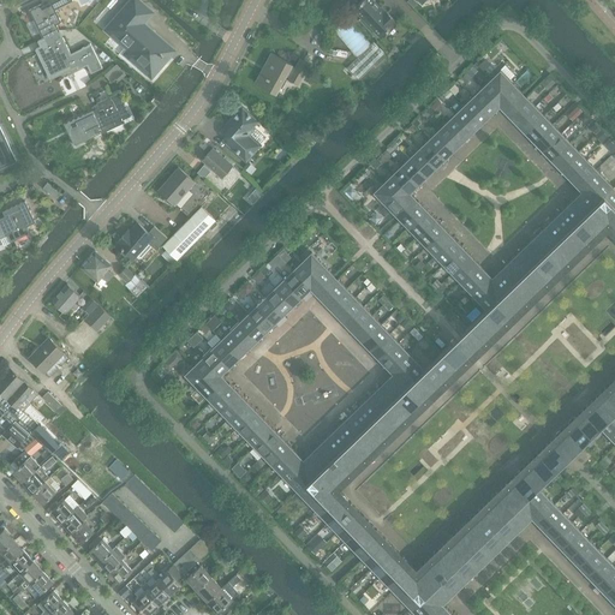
[(49,0),(29,11),(40,33),(43,39),(59,31),(57,25),(61,23),(55,10),(73,1),(72,0),(49,0)]
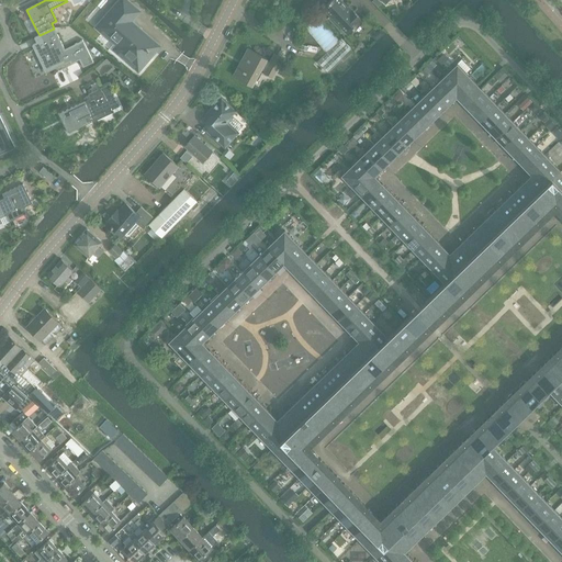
[(146,64),(150,58),(150,56),(158,46),(130,22),(138,11),(125,0),(121,0),(98,27),(128,55),(125,58),(126,59),(126,62),(130,65),(133,65),(138,70),(144,64),(146,64)]
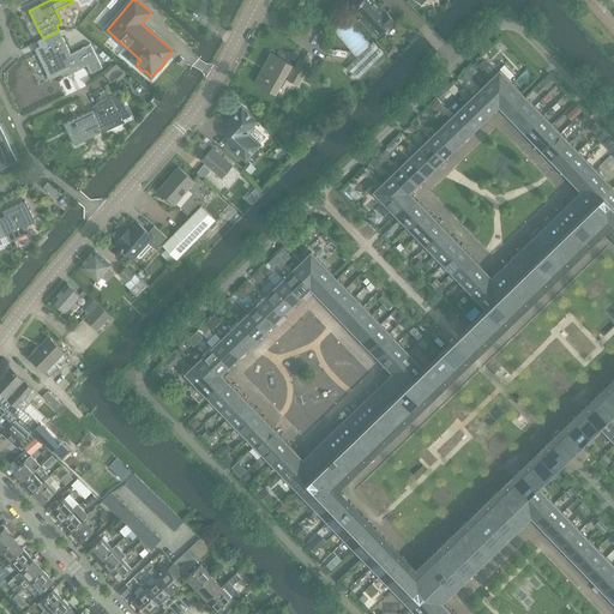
[(385,12),(384,13),(371,0),(361,0),(353,8),(380,37),(393,24),(392,23),(395,20),(385,12)]
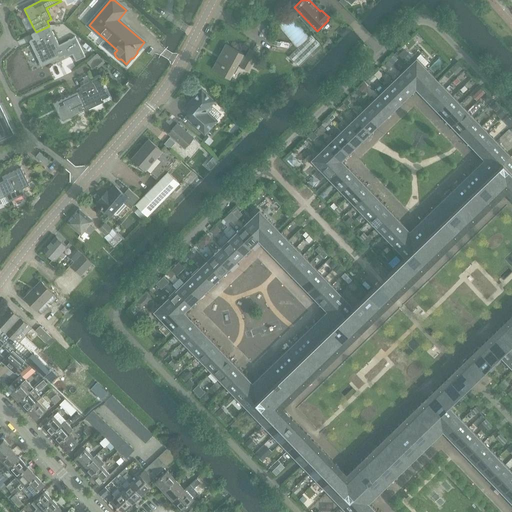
[(33,39),(30,41),(30,42),(31,42),(41,64),(45,62),(46,61),(57,56),(58,58),(64,56),(65,58),(72,54),(76,61),(85,56),(75,37),(68,40),(58,45),(49,26),(36,32),(31,34),(33,39)]
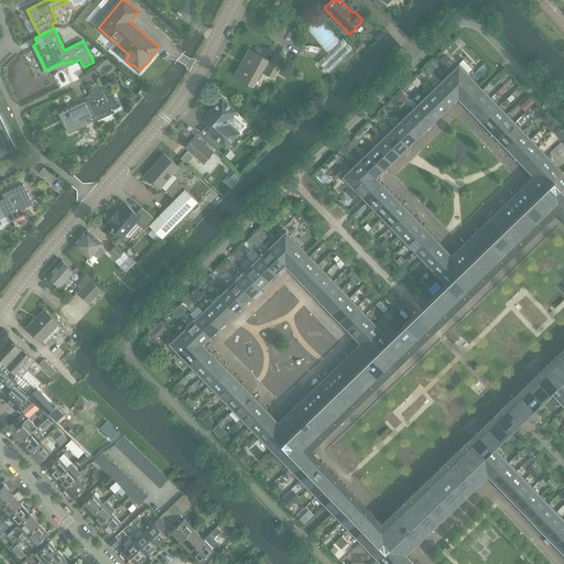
[(378,41),(384,34),(381,30),(373,36),(378,41)]
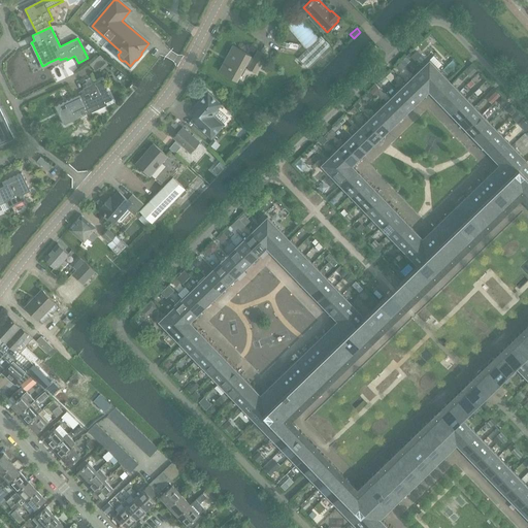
[(298,58),(307,68),(330,46),(320,36),(298,58)]
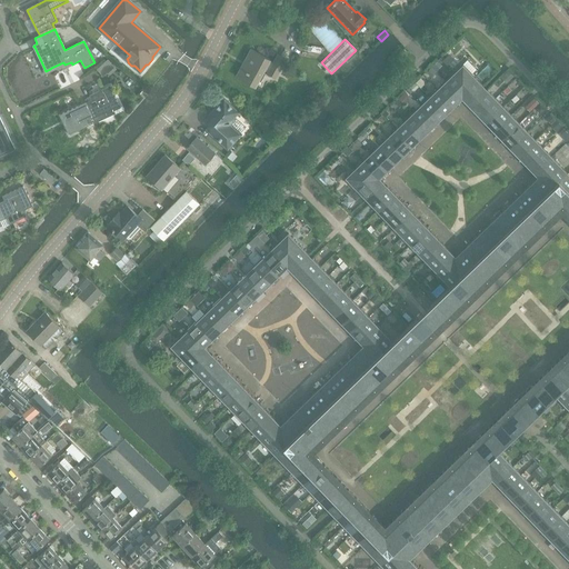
[(251,49),(236,76),(256,87),(265,70),(267,71),(267,73),(277,79),(287,59),(277,53),(272,62),(269,61),(270,60),(251,49)]
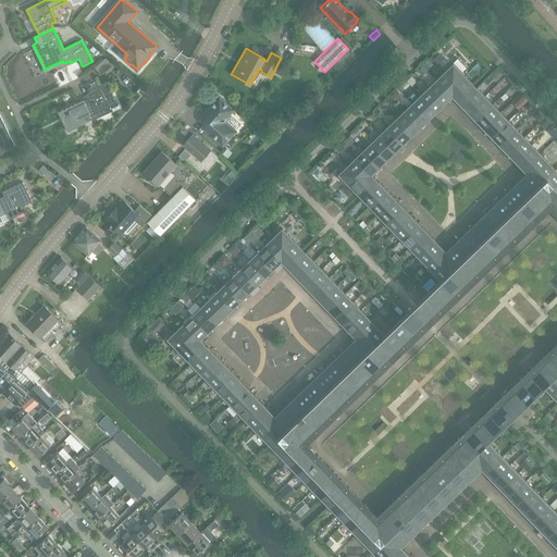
[(437,64),(444,59),(440,53),(433,60),(437,64)]
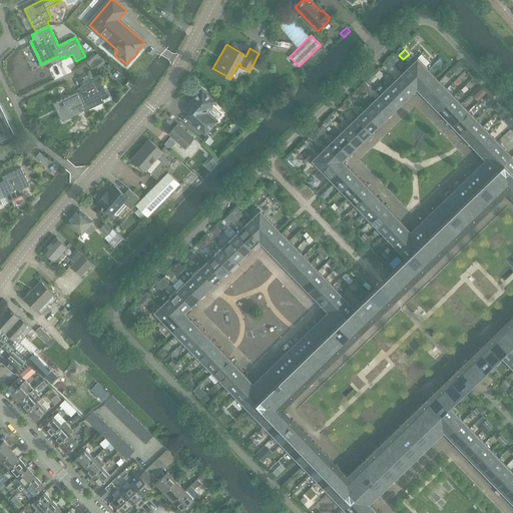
[(97,52),(87,61),(93,68),(97,64),(99,67),(105,61),(97,52)]
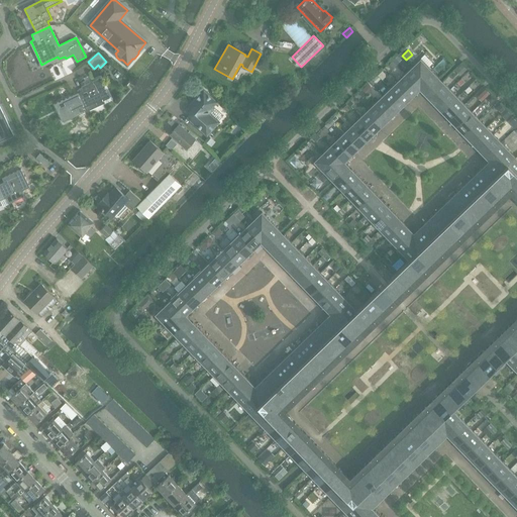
[(398,56),(393,61),(396,65),(401,60),(398,56)]
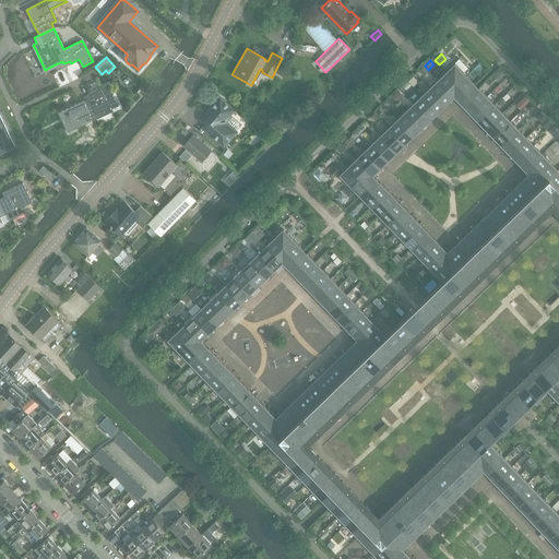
[(435,288),(427,295),(425,298),(417,305),(414,308),(409,312),(403,319),(400,321),(385,335),(307,253),(305,252),(304,250),(283,229),(167,341),(188,361),(191,365),(322,501),(329,508),(378,558),(558,558),(558,514),(489,442),(503,428),(506,426),(513,419),(516,415),(521,412),(527,405),(531,402),(545,389),(558,403),(558,171),(478,88),(476,86),(475,85),(454,63),(339,175),(359,197),(361,198),(363,200),(395,233),(399,237),(441,282),(435,288)]
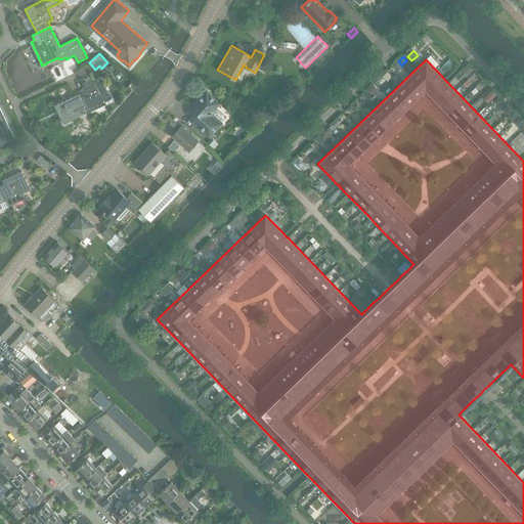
[(397,61),(392,67),(396,71),(401,66),(397,61)]
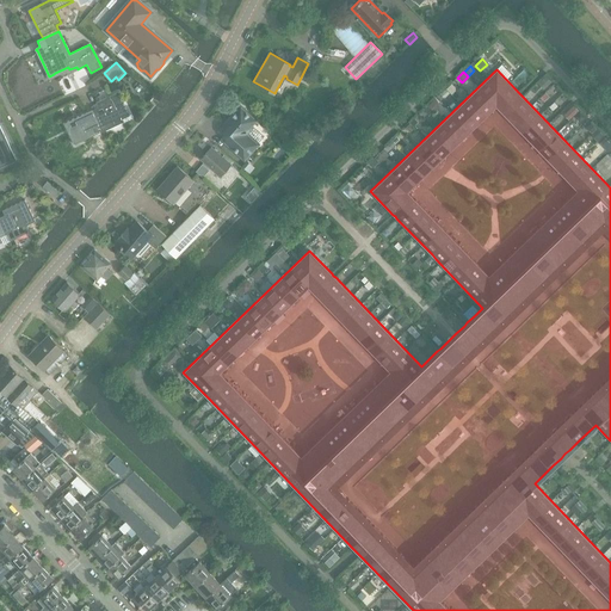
[(537,84),(543,90),(551,82),(545,75),(537,84)]
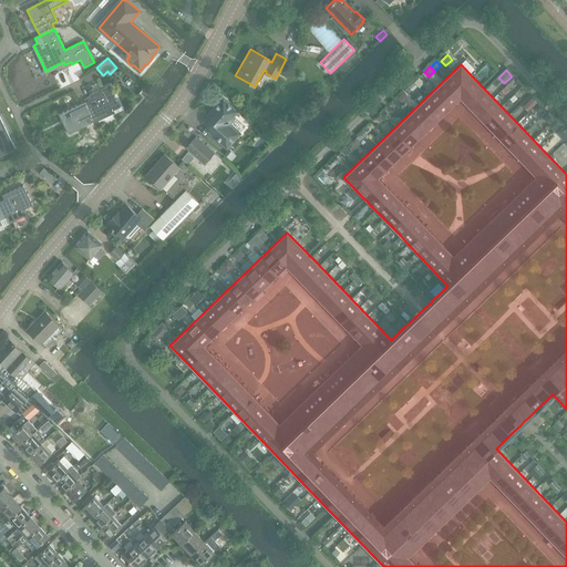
[(91,99),(84,102),(92,119),(93,117),(95,123),(115,113),(113,111),(121,107),(120,105),(110,85),(90,95),(91,99)]
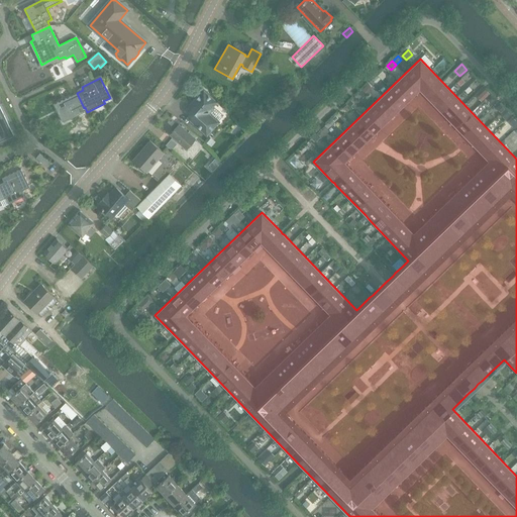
[(368,84),(362,90),(367,95),(368,95),(370,93),(371,87),(368,84)]
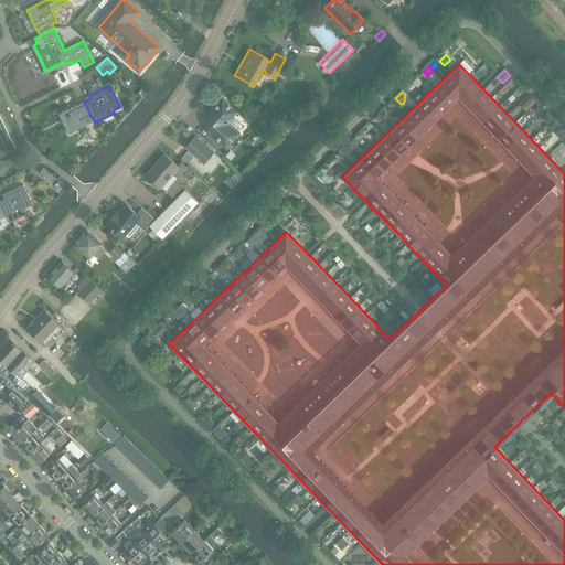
[(529,109),(530,107),(532,106),(535,103),(530,97),(523,104),(529,109)]
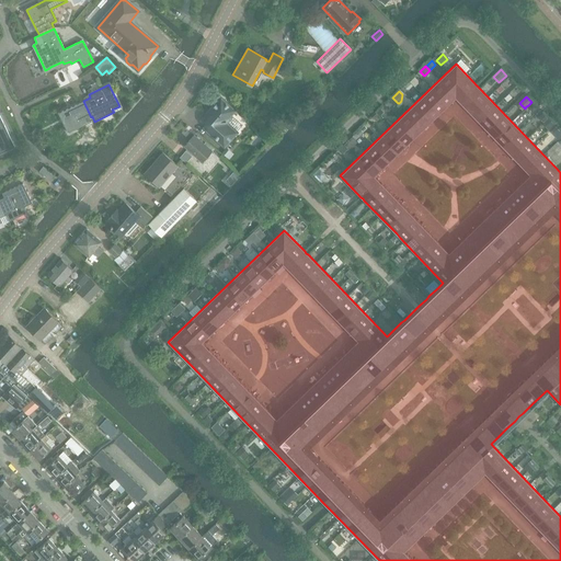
[(206,124),(203,128),(215,138),(214,139),(218,142),(218,141),(224,147),(227,144),(228,145),(233,138),(232,137),(237,133),(236,133),(242,126),(231,116),(236,111),(230,107),(231,106),(225,100),(224,101),(220,98),(218,101),(217,100),(213,105),(214,106),(205,115),(209,118),(208,118),(207,119),(207,121),(206,121),(206,122),(206,123),(206,124)]
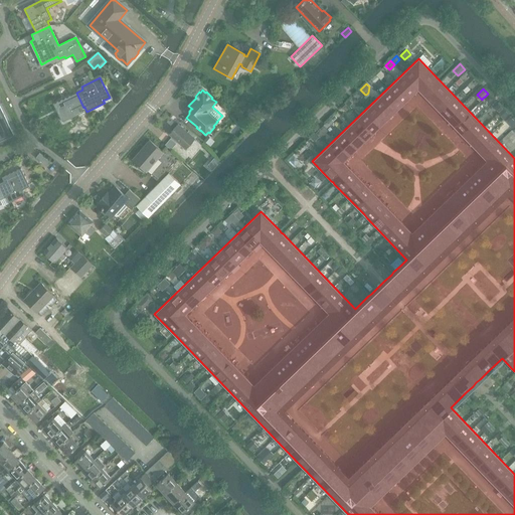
[(361,98),(365,95),(360,90),(357,93),(361,98)]
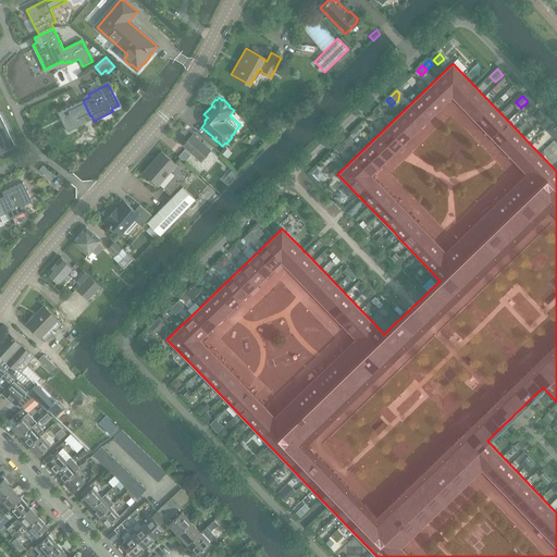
[(67,132),(88,122),(86,119),(90,116),(83,100),(59,112),(67,132)]
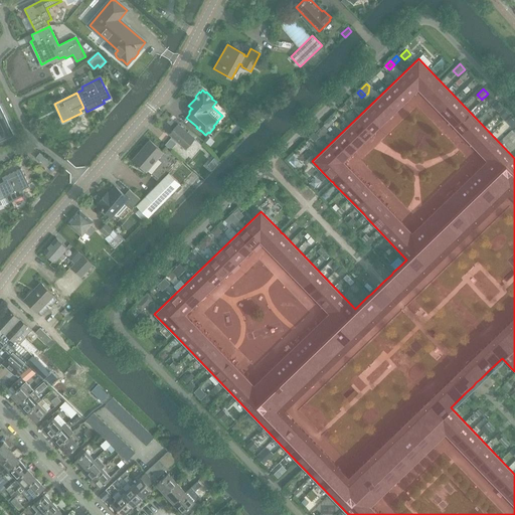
[(485,97),(483,98),(488,104),(493,99),(488,94),(485,97)]
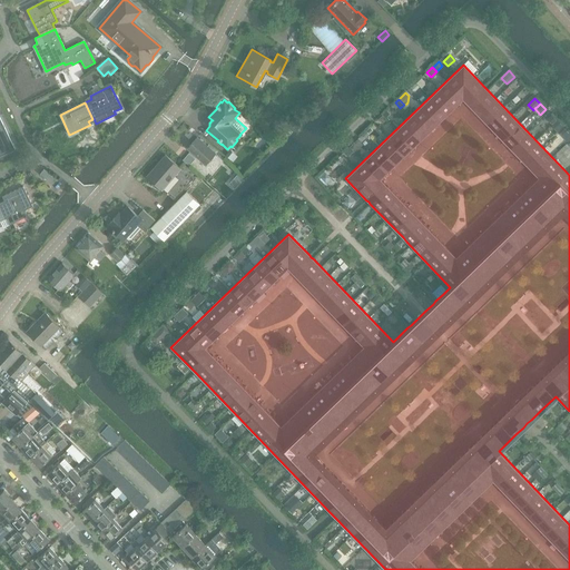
[(382,124),(386,119),(382,115),(377,119),(382,124)]
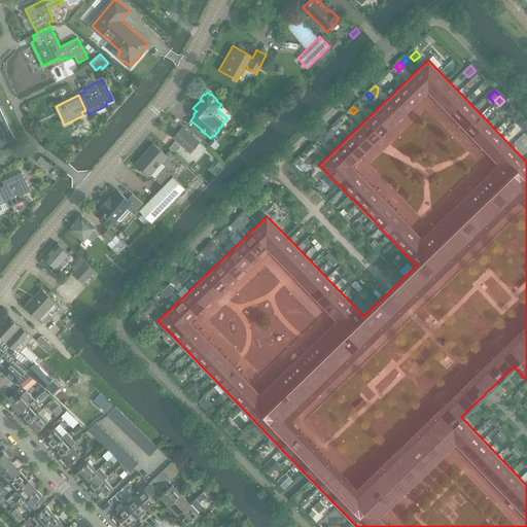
[(505,111),(510,115),(515,111),(511,107),(505,111)]
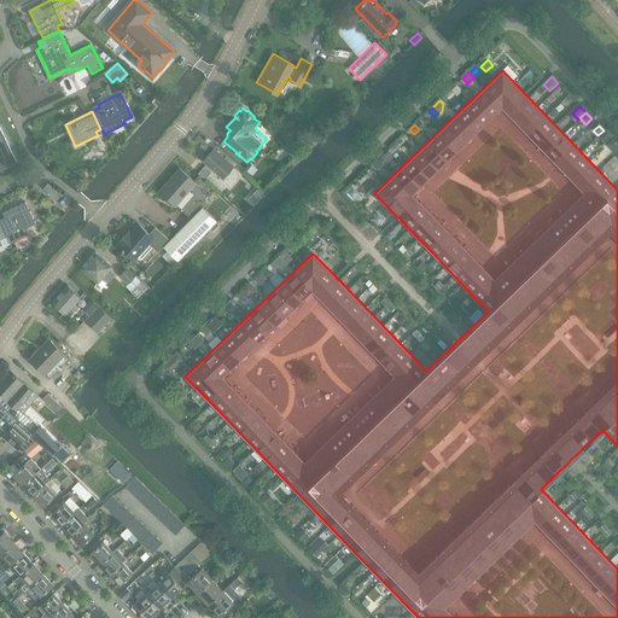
[(12,155),(0,128),(0,169),(16,162),(12,155)]
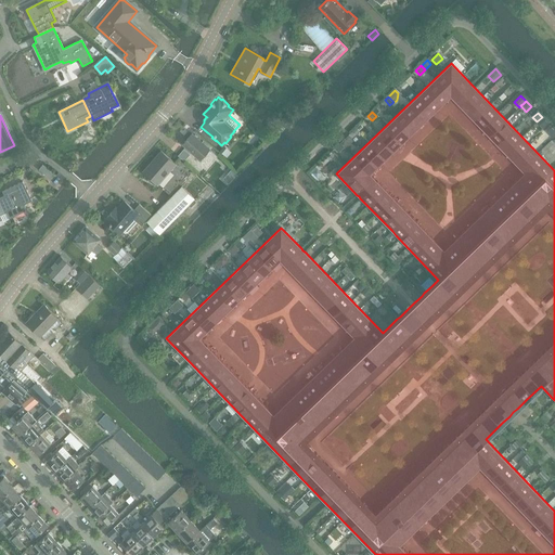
[(542,117),(537,121),(543,128),(547,124),(542,117)]
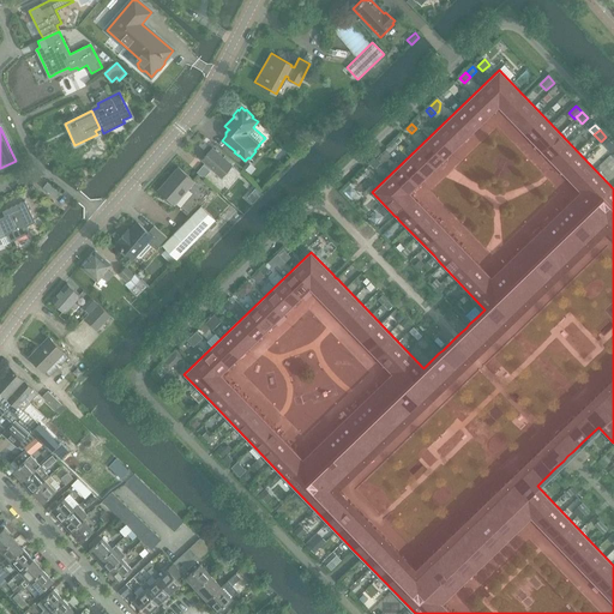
[(221,176),(232,166),(212,148),(202,160),(221,176)]
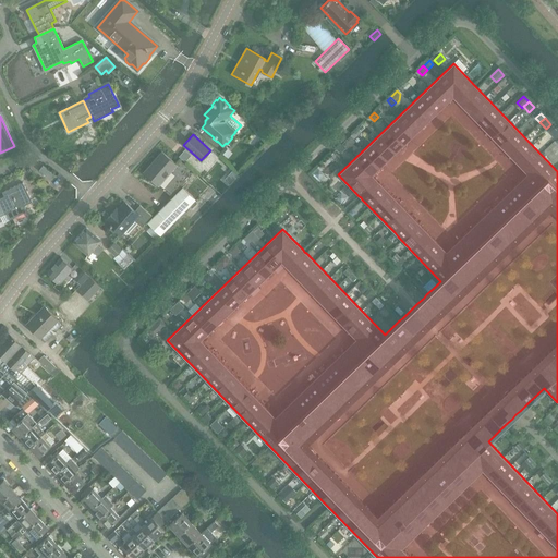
[(347,148),(352,143),(347,138),(342,144),(347,148)]
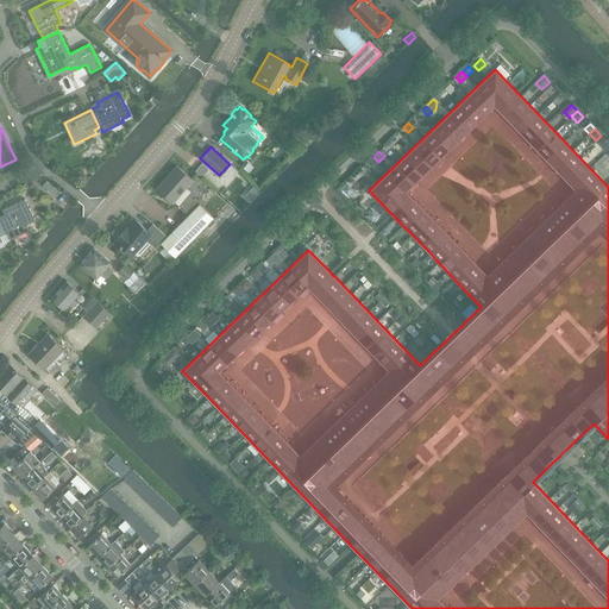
[(165,181),(164,180),(157,188),(188,215),(211,189),(196,176),(193,180),(176,165),(176,167),(177,167),(165,181)]
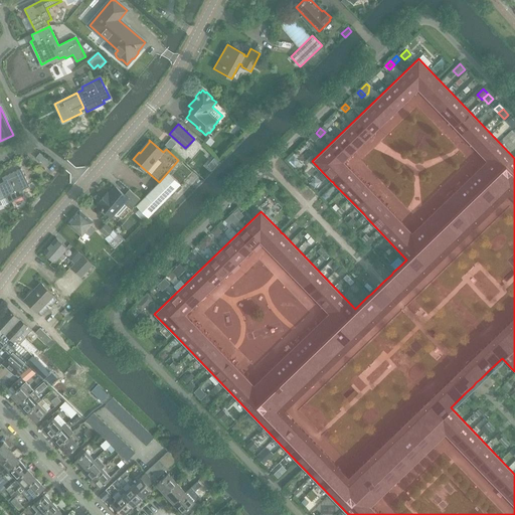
[(169,140),(165,144),(170,149),(174,145),(169,140)]
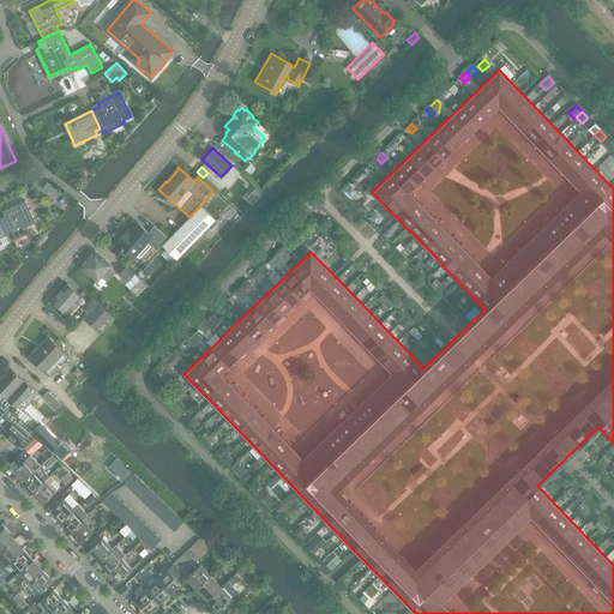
[(215,220),(247,187),(238,176),(204,209),(202,206),(162,246),(176,259),(215,220)]
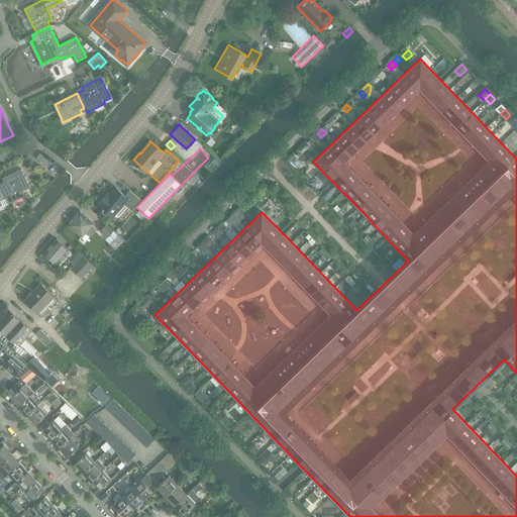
[(39,153),(36,159),(47,166),(50,162),(39,153)]
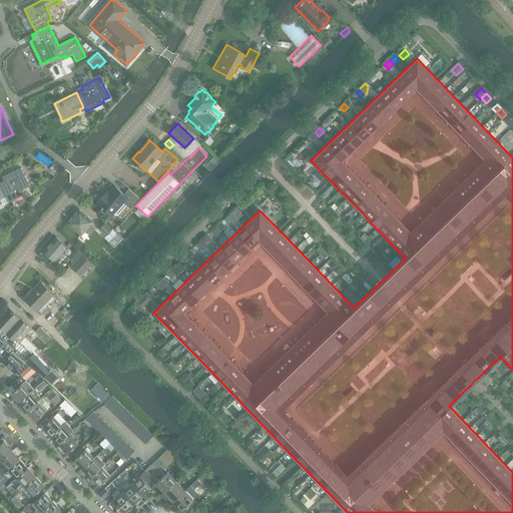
[(298,160),(293,155),(289,159),(293,164),(298,160)]
